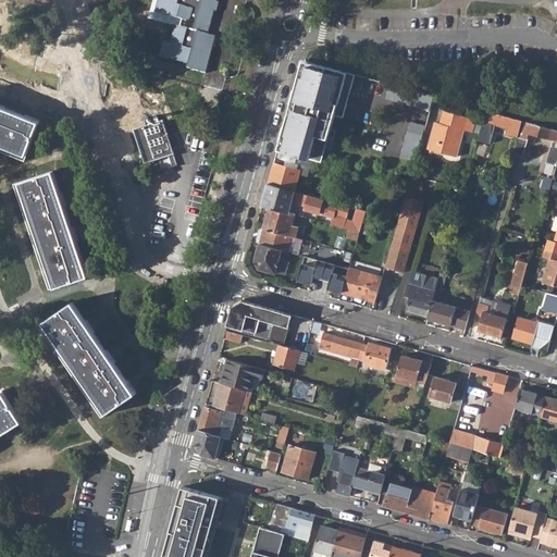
[(159,0),(157,12),(182,20),(181,27),(175,25),(171,44),(164,41),(160,56),(188,64),(188,67),(206,74),(215,37),(208,35),(214,11),(217,12),(220,2),(217,2),(217,0),(159,0)]
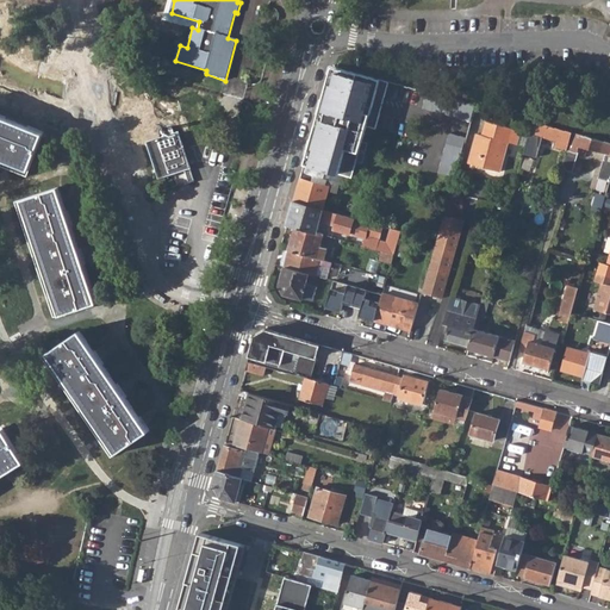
[(304,163),(352,176),(366,125),(375,128),(388,81),(332,66),(304,163)]
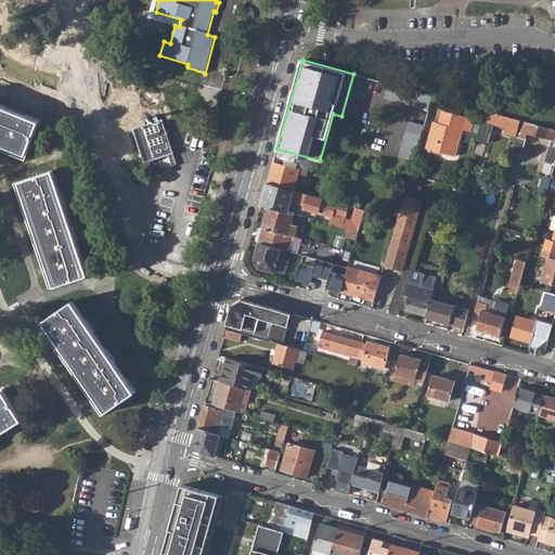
[(388,85),(386,100),(430,106),(433,92),(388,85)]
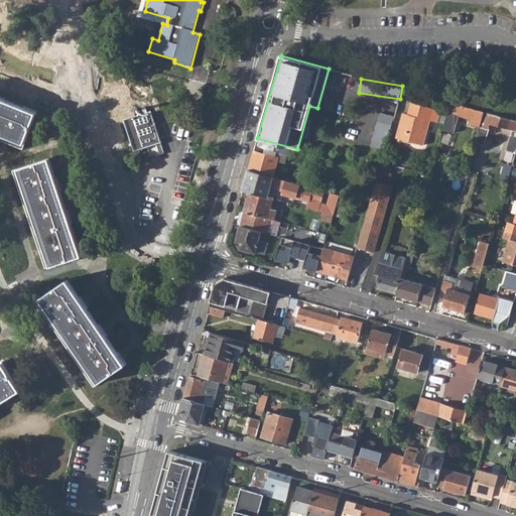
[(0,133),(24,144),(36,113),(0,98),(0,133)]
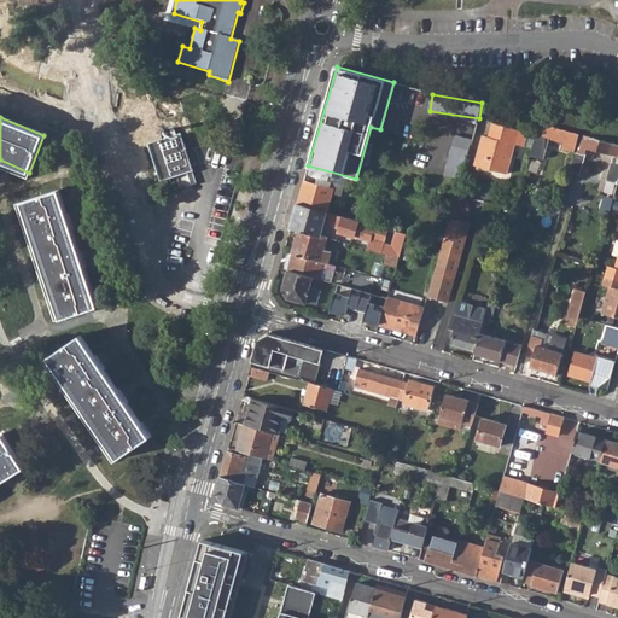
[(579,134),(538,122),(536,134),(564,141),(561,149),(573,152),(576,145),(579,134)]
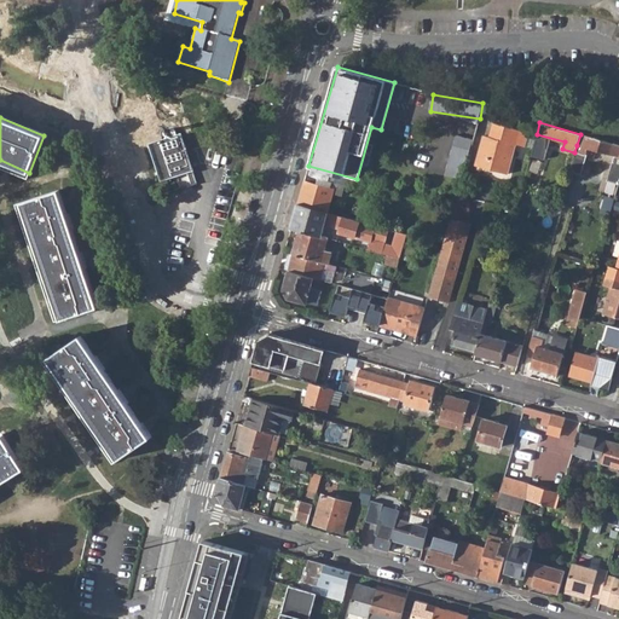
[(482,137),(475,166),(508,174),(515,146),(516,143),(524,145),(527,133),(493,123),(489,138),(482,137)]
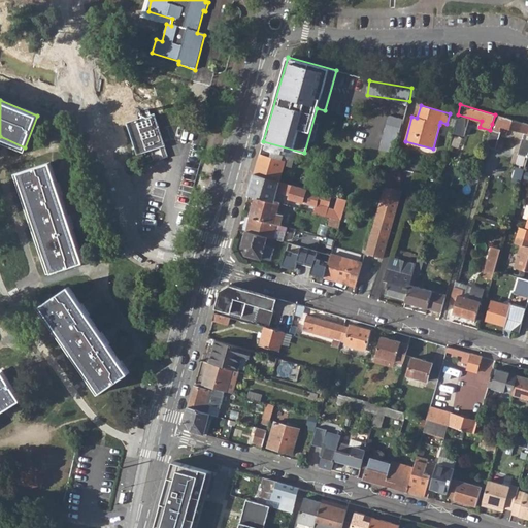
[(519,153),(527,155),(527,123),(495,114),(492,124),(490,130),(486,145),(495,147),(501,127),(524,133),(519,153)]
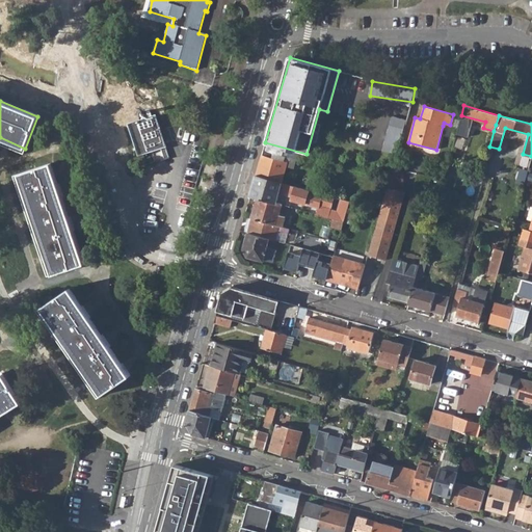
[(128,126),(138,157),(166,149),(156,116),(128,126)]
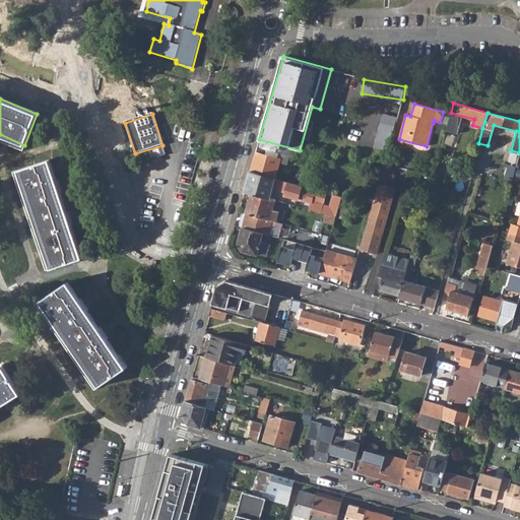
[(376,148),(387,151),(392,136),(380,133),(376,148)]
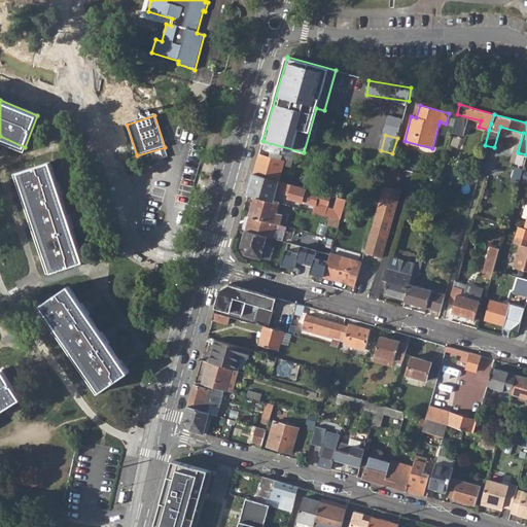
[(284,147),(273,144),(262,141),(260,148),(292,157),(293,153),(286,151),(287,148),(284,147)]
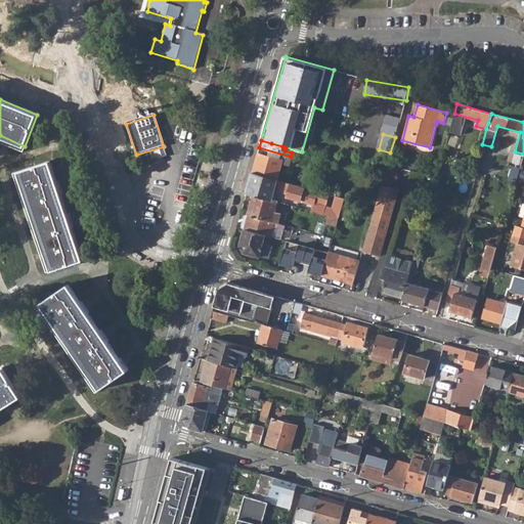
[(252,172),(276,179),(281,164),(289,166),(291,157),(259,147),(252,172)]
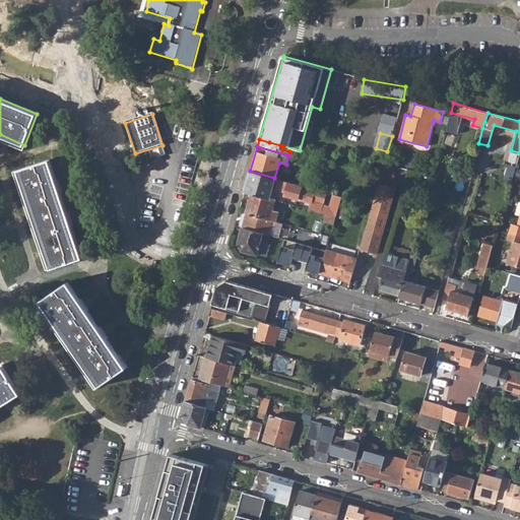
[(18,171),(51,269),(79,259),(81,258),(50,159),(18,171)]
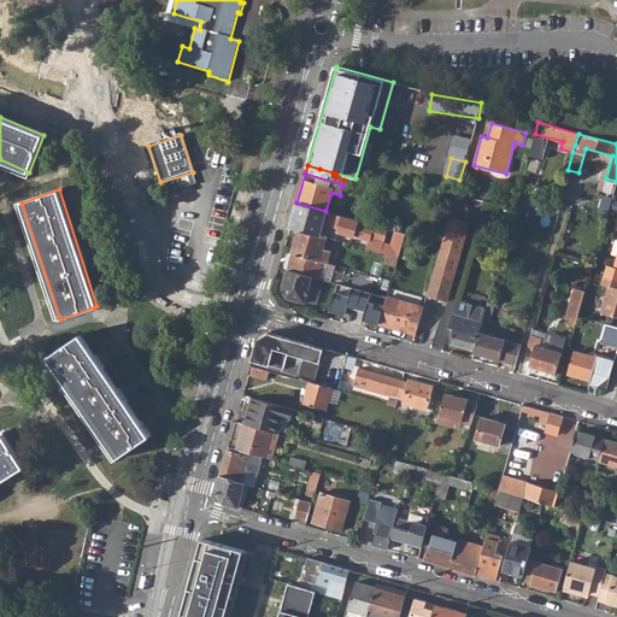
[(601,211),(609,212),(615,192),(609,189),(606,201),(604,201),(601,211)]
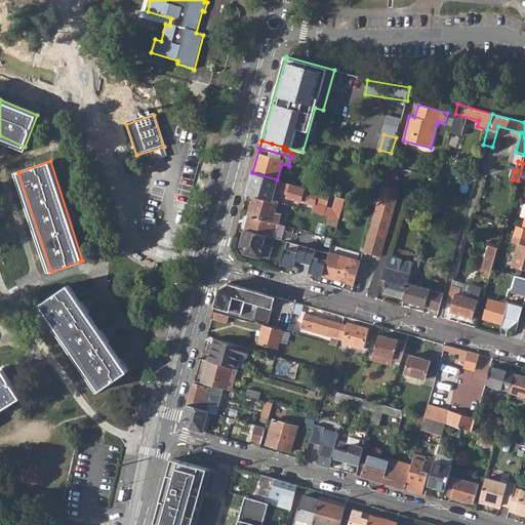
[(316,201),(326,204),(328,194),(277,179),(252,172),(247,192),(253,195),(272,199),(275,190),(287,194),(286,196),(315,203),(316,201)]
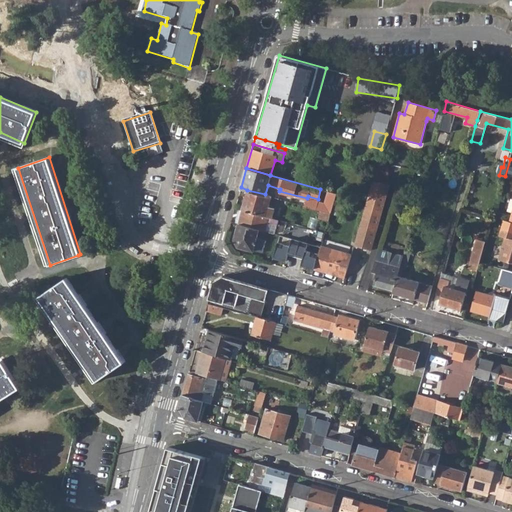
[(355,244),(370,248),(389,184),(373,180),(355,244)]
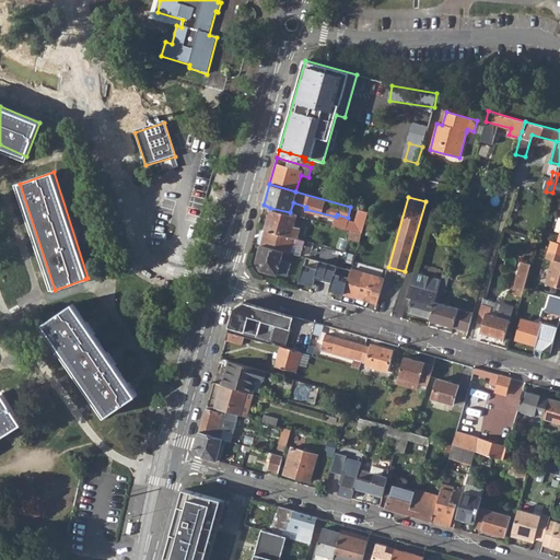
[(294,237),(298,238),(300,228),(293,225),(296,214),(290,212),(270,208),(265,229),(294,237)]
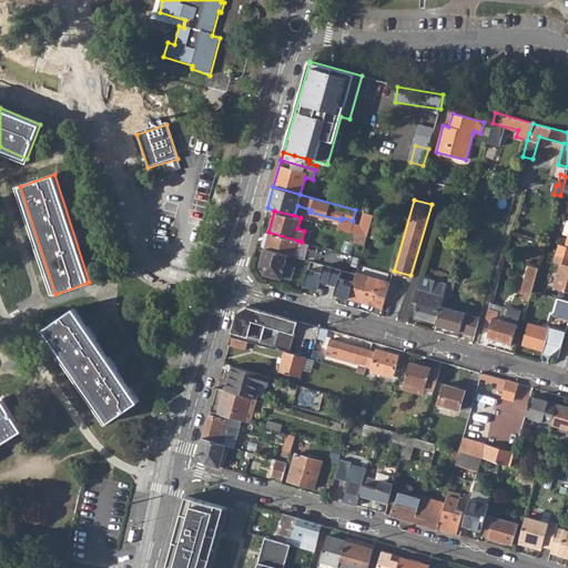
[(357,233),(367,236),(368,232),(373,215),(365,212),(357,233)]
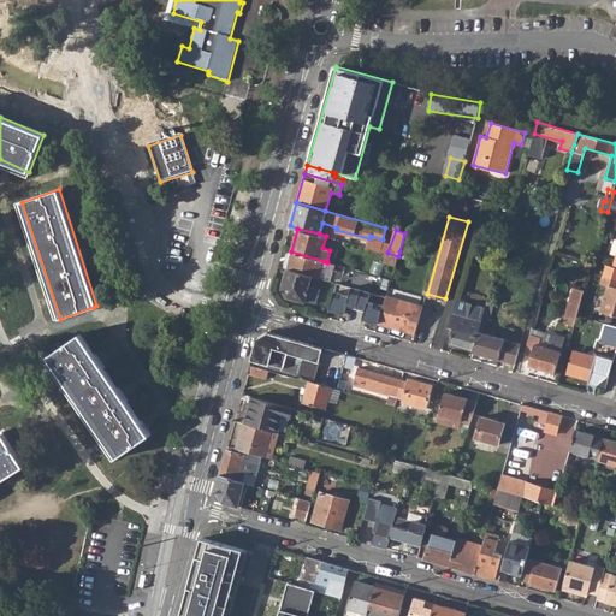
[(404,234),(400,252),(408,254),(413,236),(404,234)]
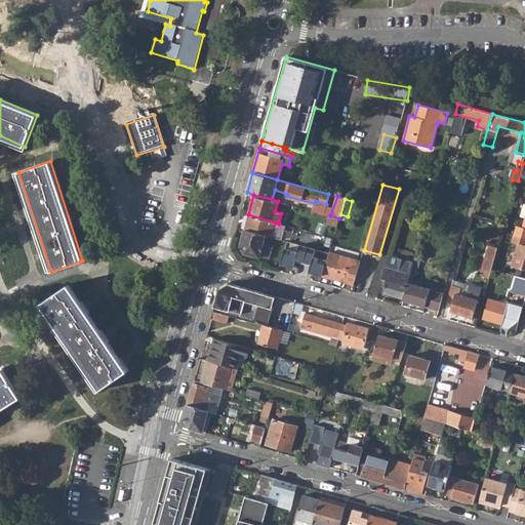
[(524,206),(520,225),(514,223),(511,233),(524,236),(524,206)]
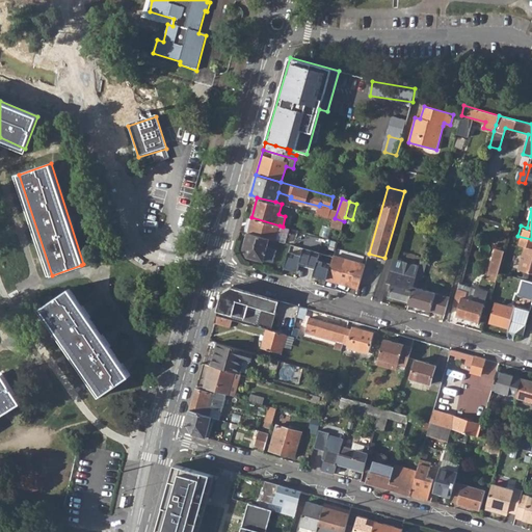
[(240,231),(247,232),(251,217),(244,215),(240,231)]
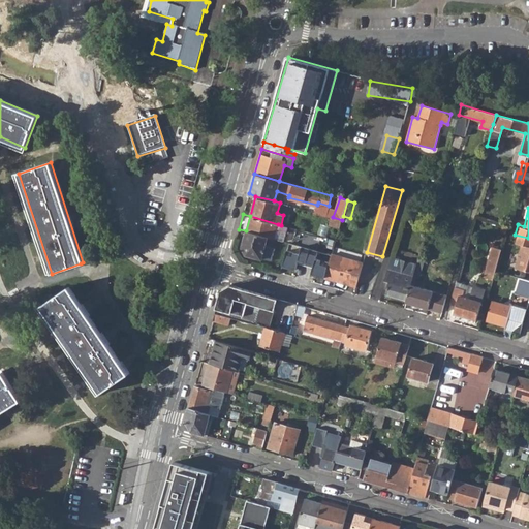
[(278,224),(250,216),(246,230),(268,237),(274,239),(276,229),(286,232),(287,227),(281,225),(278,224)]
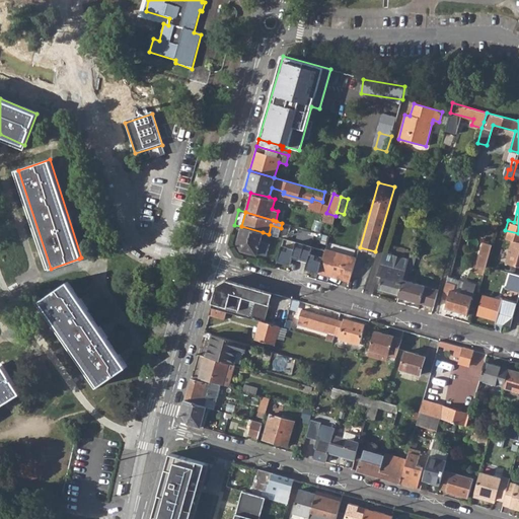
[(322,221),(332,224),(336,216),(326,213),(324,213),(322,221)]
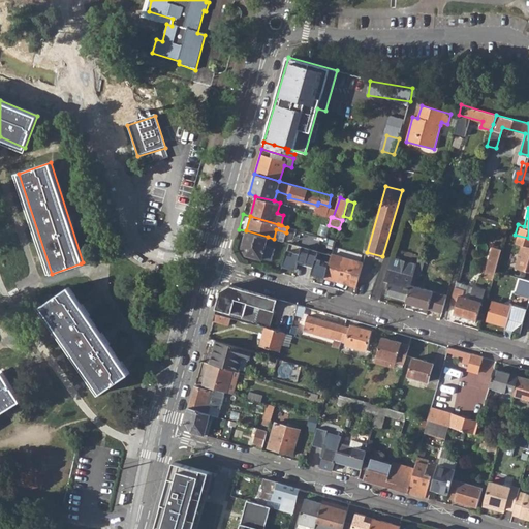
[(498,231),(507,234),(509,225),(500,222),(498,231)]
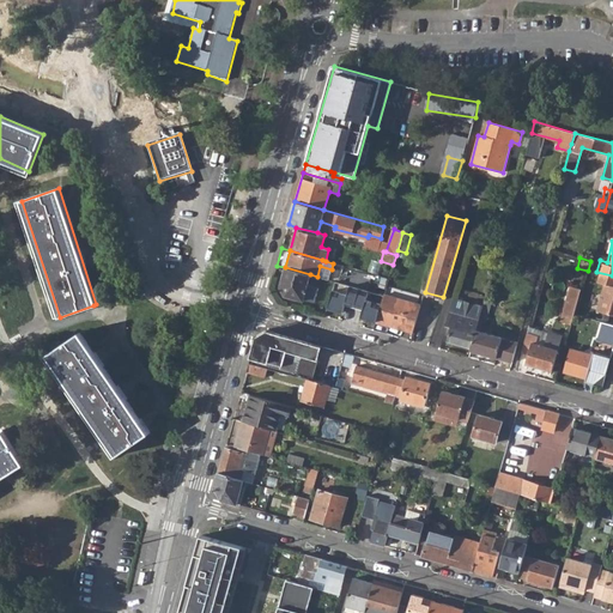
[(307,289),(310,274),(285,267),(279,286),(284,296),(314,303),(314,291),(307,289)]
